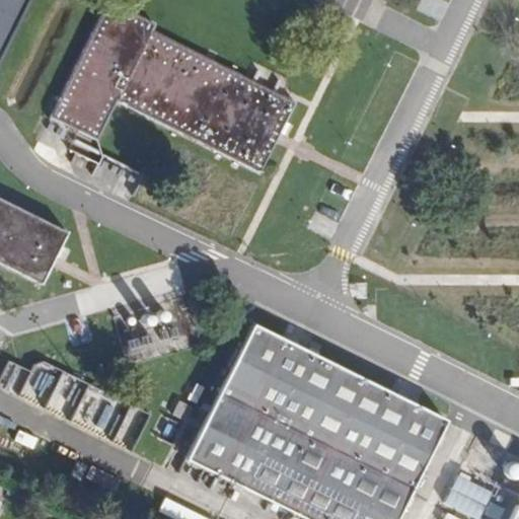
[(0,0),(0,62),(30,0),(0,0)]
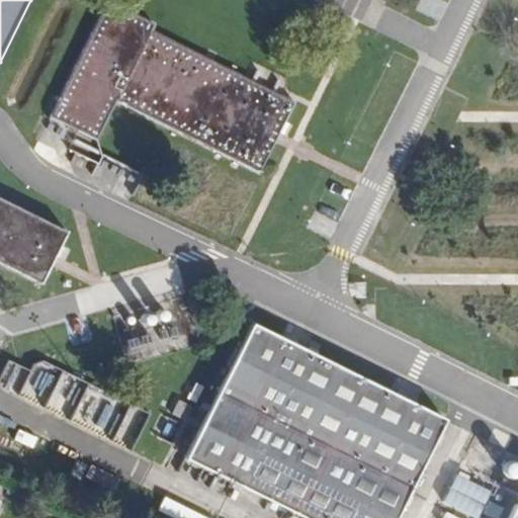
[(155,25),(108,4),(52,117),(95,141),(117,97),(257,170),(291,102),(152,31),(155,25)]
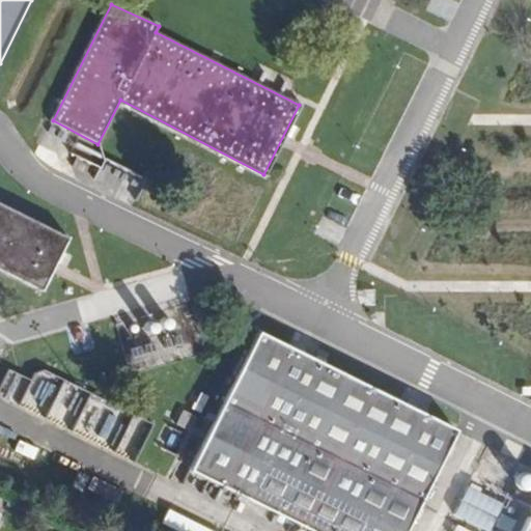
[(60,217),(0,186),(0,253),(33,271),(60,217)]
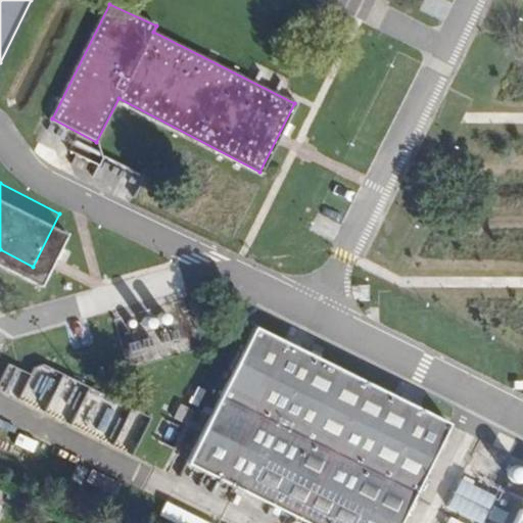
[(65,323),(74,348),(93,342),(85,317),(65,323)]
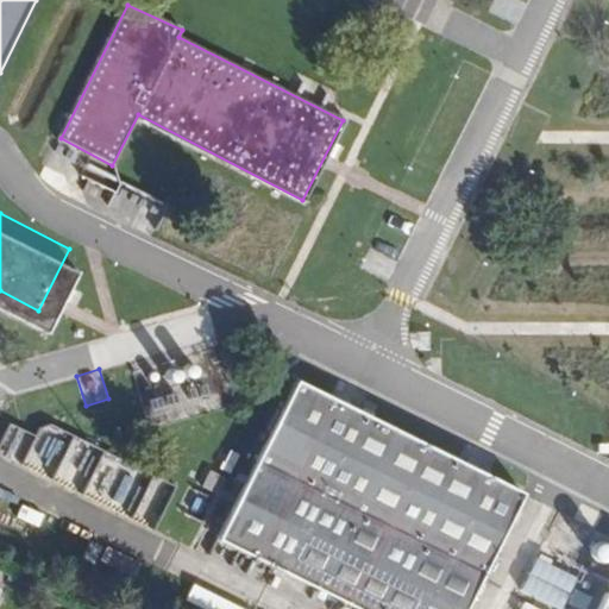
[(370,608),(462,608),(521,489),(303,378),(223,537),(370,608)]
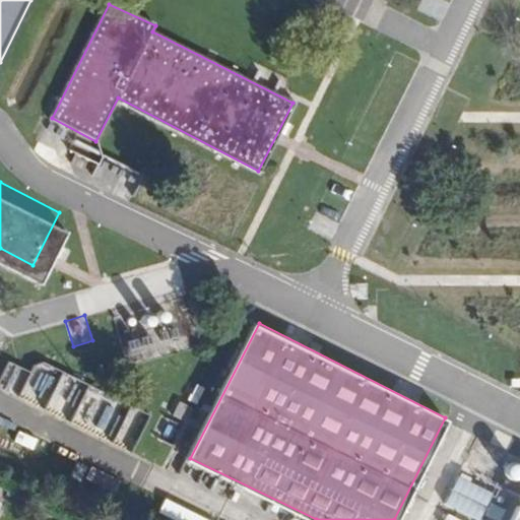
[(0,375),(0,382),(17,393),(29,373),(9,360),(0,375)]
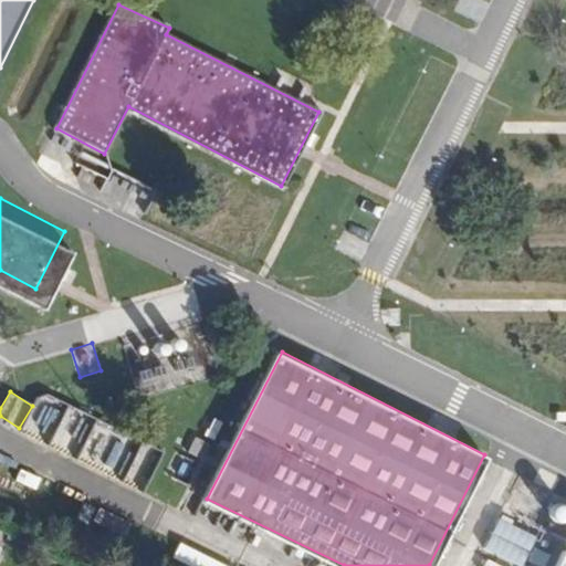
[(516,561),(532,531),(496,513),(481,544),(516,561)]
